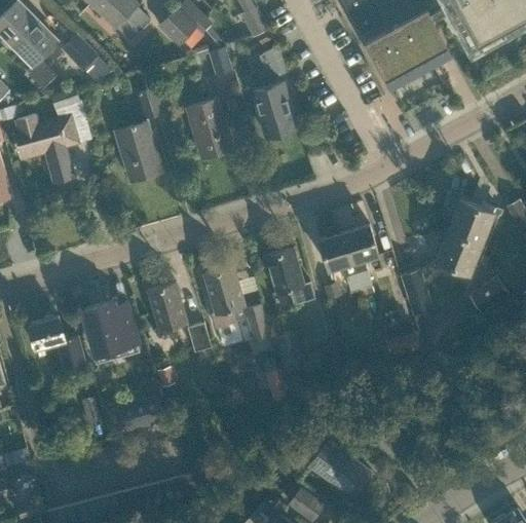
[(133,41),(150,23),(136,8),(138,6),(132,0),(84,0),(115,29),(118,27),(133,41)]
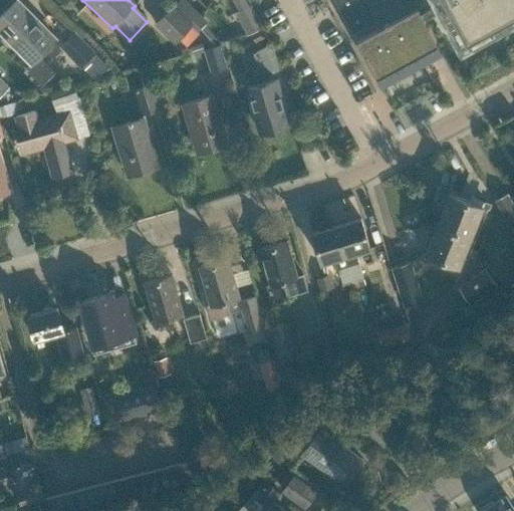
[(264,29),(249,0),(232,0),(239,13),(235,15),(247,38),(264,29)]
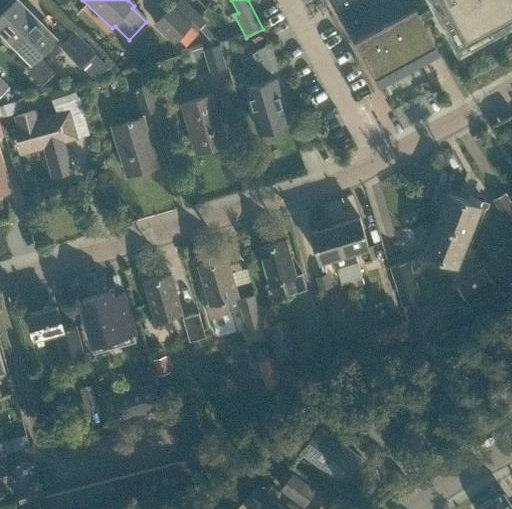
[(331,0),(348,30),(364,21),(352,0),(331,0)]
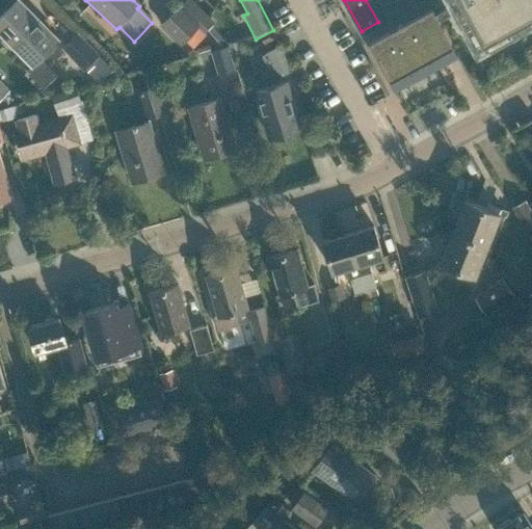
[(403,26),(369,45),(391,84),(455,50),(441,23),(468,8),(484,40),(531,14),(531,0),(437,0),(401,21),(403,26)]
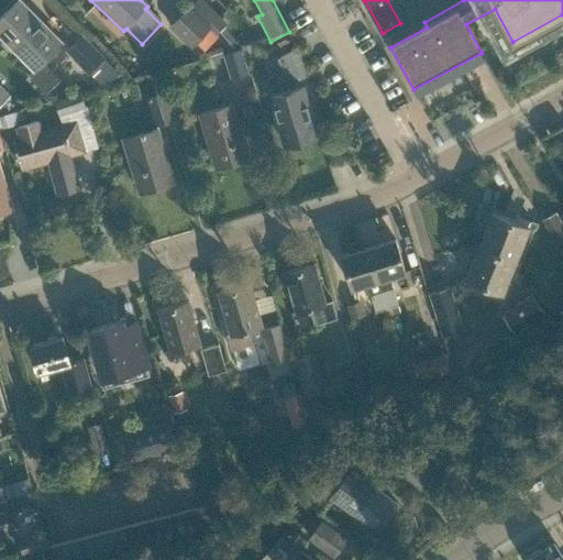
[(0,37),(36,74),(63,46),(19,3),(0,21),(0,37)]
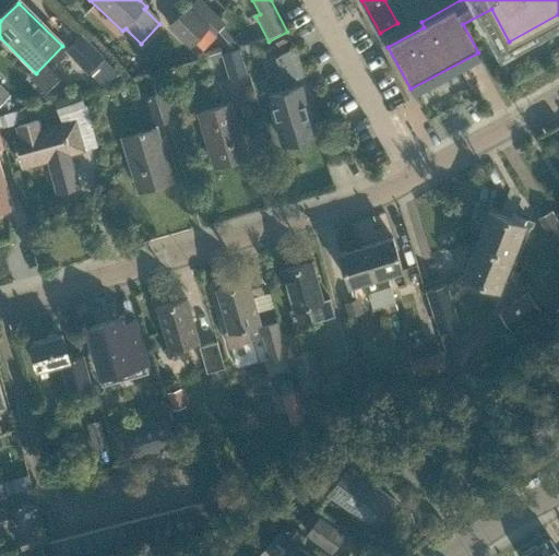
[(188,10),(170,30),(191,49),(210,31),(188,10)]
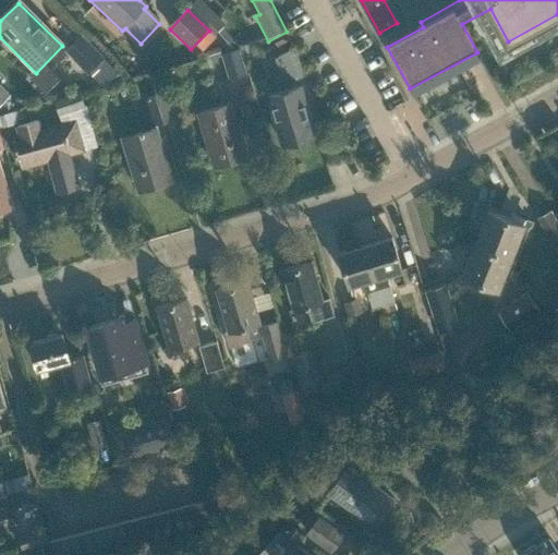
[(287,34),(277,39),(281,47),(291,41),(287,34)]
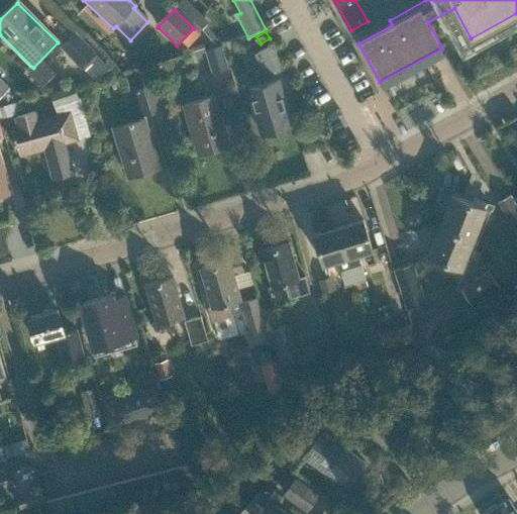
[(76,34),(63,47),(95,81),(99,77),(102,80),(112,70),(76,34)]
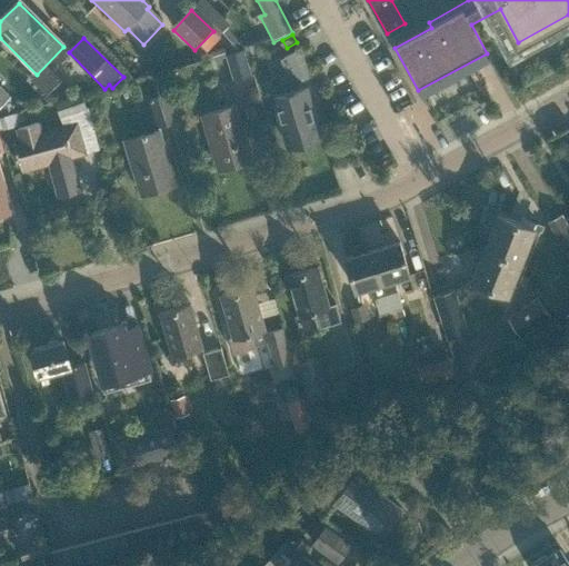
[(317,77),(300,48),(285,57),(287,61),(281,63),(290,80),(296,77),(300,86),(317,77)]
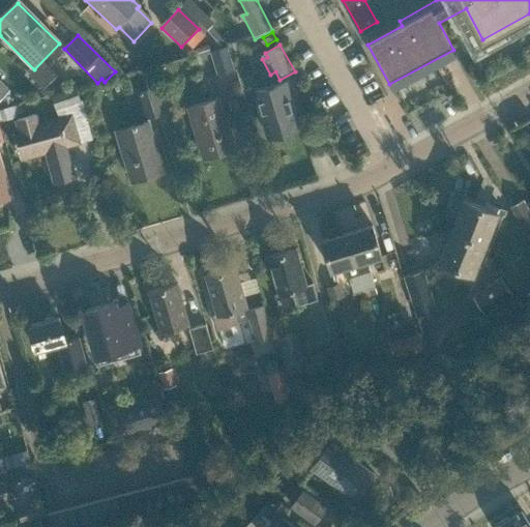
[(235,72),(228,49),(210,54),(217,78),(235,72)]
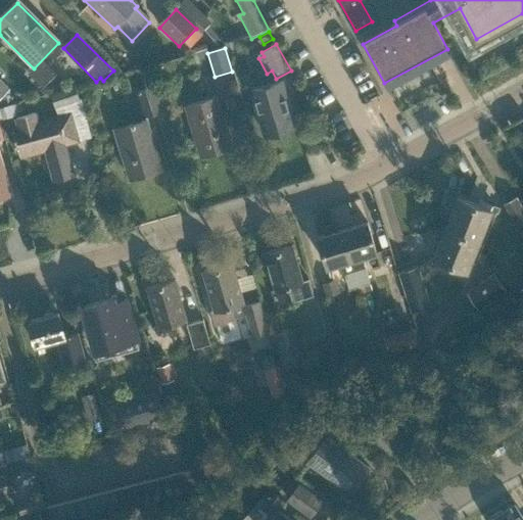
[(0,101),(10,91),(0,80),(0,101)]
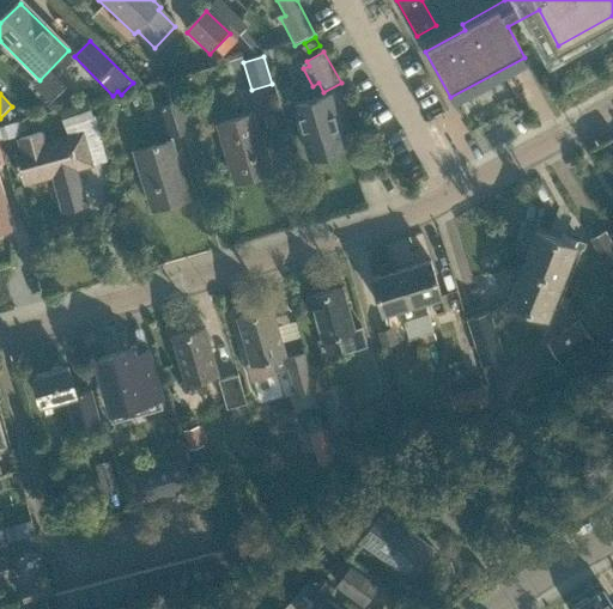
[(313,164),(346,153),(328,93),(293,104),(313,164)]
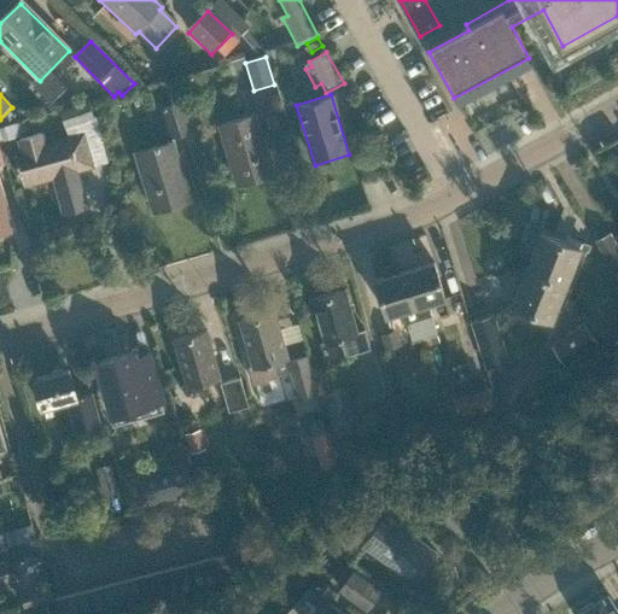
[(191,132),(181,103),(164,109),(173,138),(191,132)]
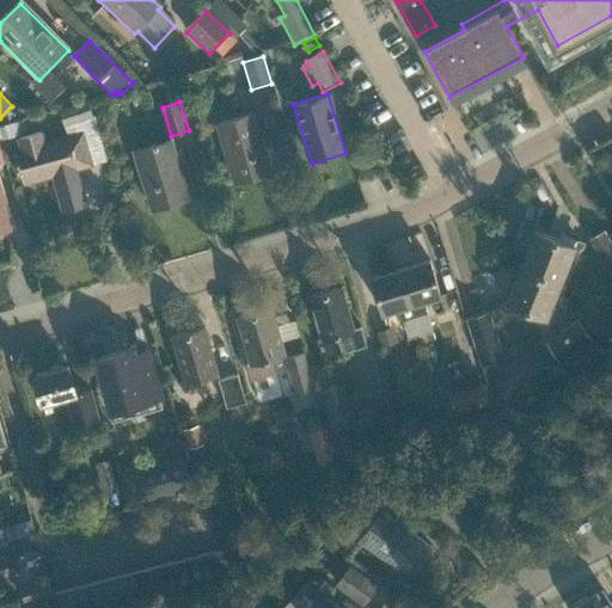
[(93,120),(89,103),(60,112),(66,129),(93,120)]
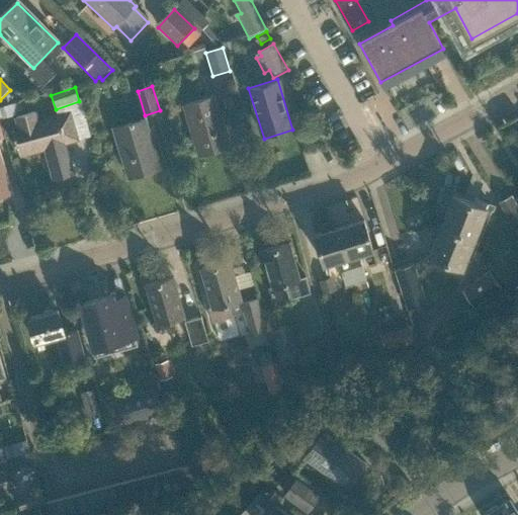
[(199,158),(230,149),(214,99),(184,108),(199,158)]
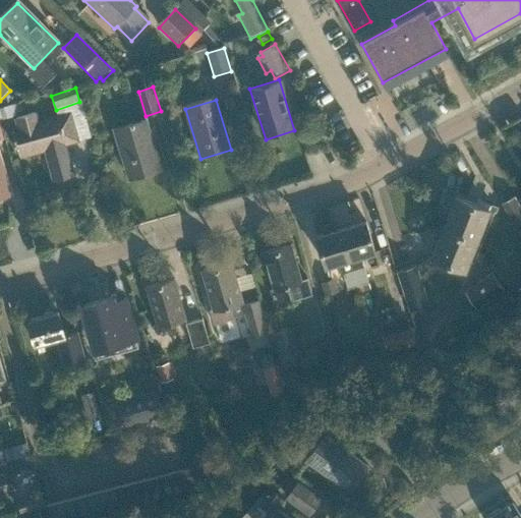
[(54,184),(73,179),(65,148),(79,144),(72,118),(41,127),(39,119),(19,124),(21,133),(14,135),(21,161),(46,154),(54,184)]
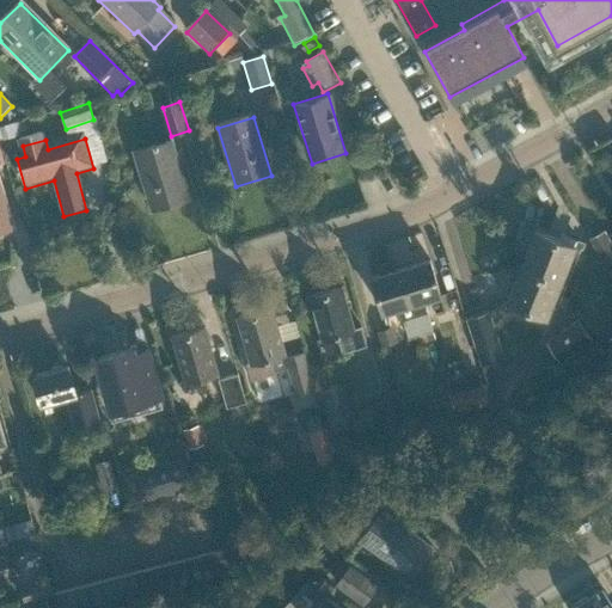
[(152,213),(190,201),(172,142),(134,154),(152,213)]
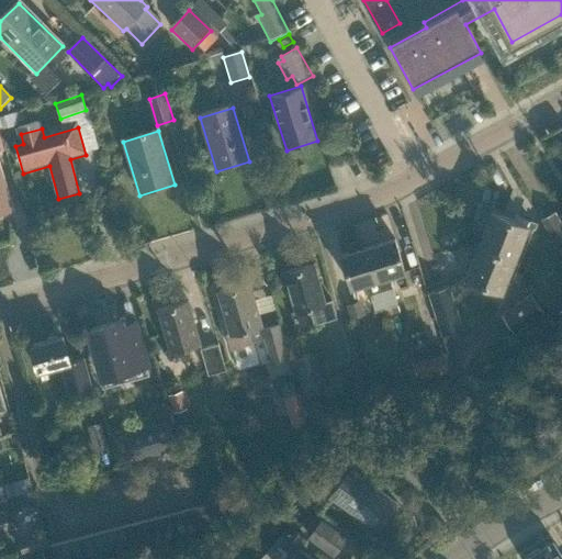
[(0,215),(12,212),(0,172),(0,215)]
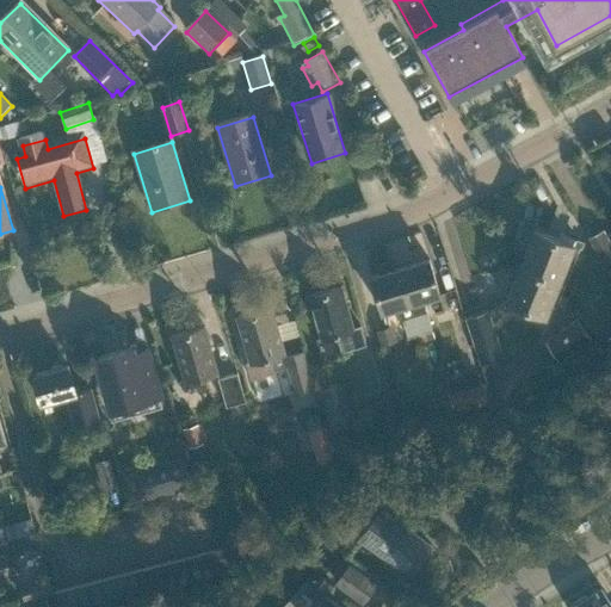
[(535,233),(506,304),(547,320),(574,249),(535,233)]
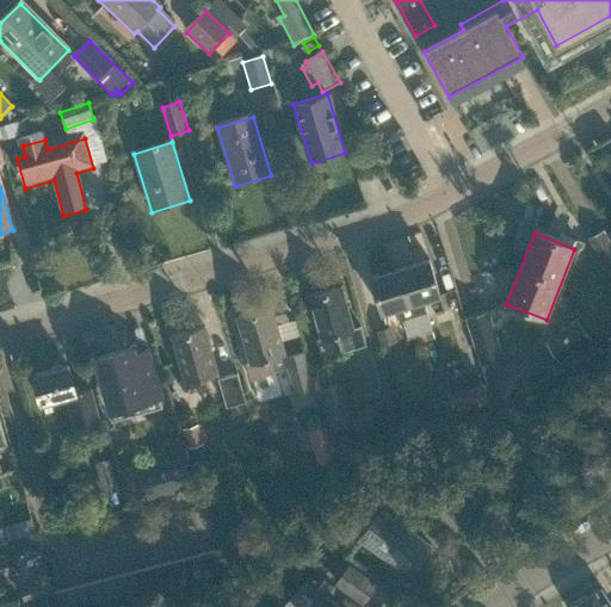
[(590,242),(605,268),(610,265),(610,247),(604,234),(590,242)]
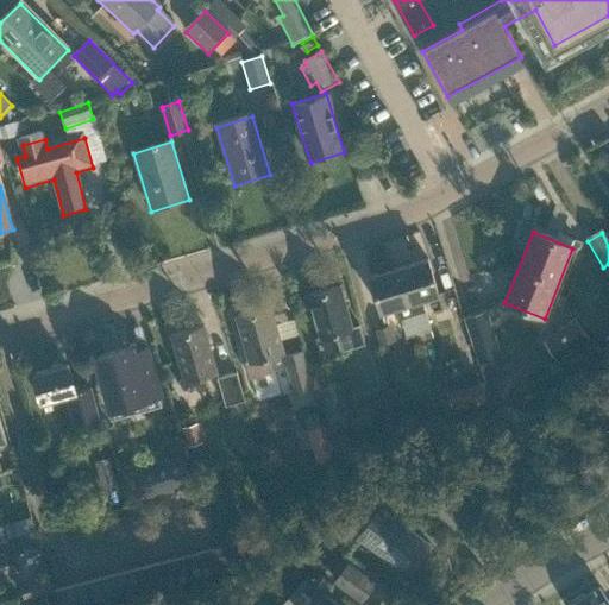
[(431,333),(422,303),(439,298),(428,263),(400,271),(419,336),(431,333)]
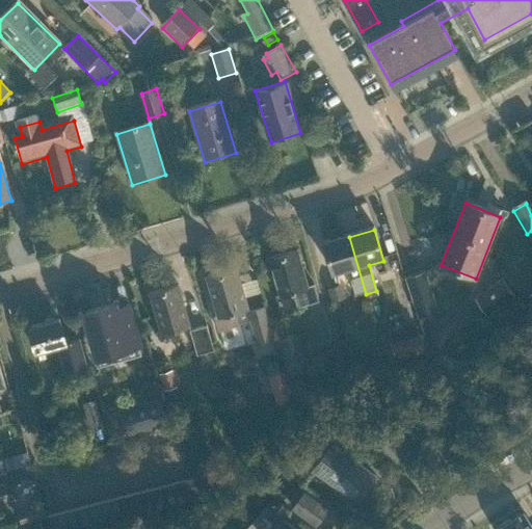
[(349,237),(324,244),(334,275),(348,271),(355,297),(366,294),(349,237)]
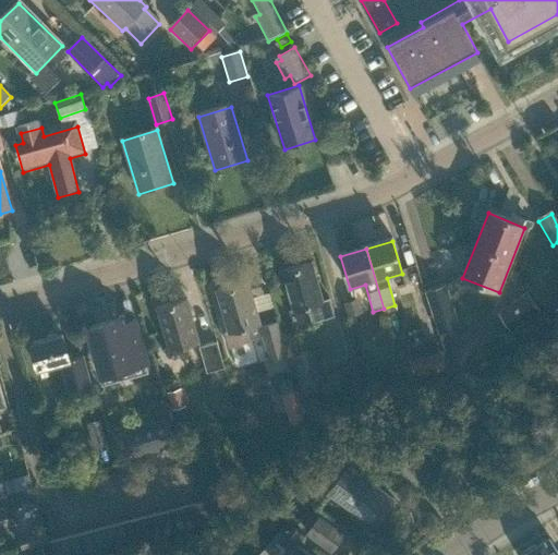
[(312,265),(282,274),(294,312),(305,309),(311,325),(332,318),(327,302),(324,303),(312,265)]
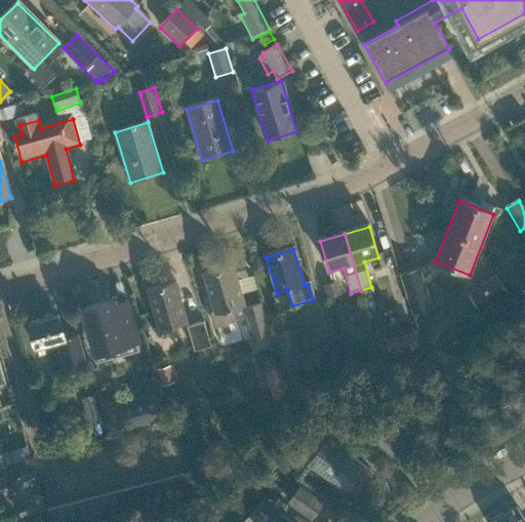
[(246,310),(234,267),(204,275),(215,314),(211,315),(216,329),(249,320),(255,342),(271,337),(261,306),(246,310)]
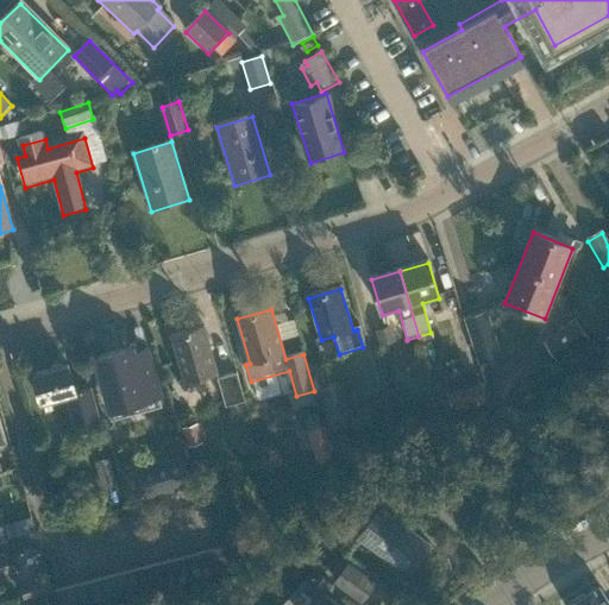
[(466,320),(481,366),(503,359),(488,313),(466,320)]
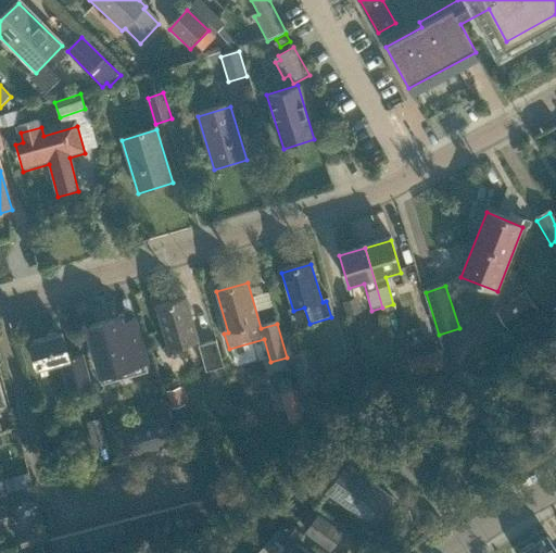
[(527,296),(497,315),(510,335),(540,315),(527,296)]
